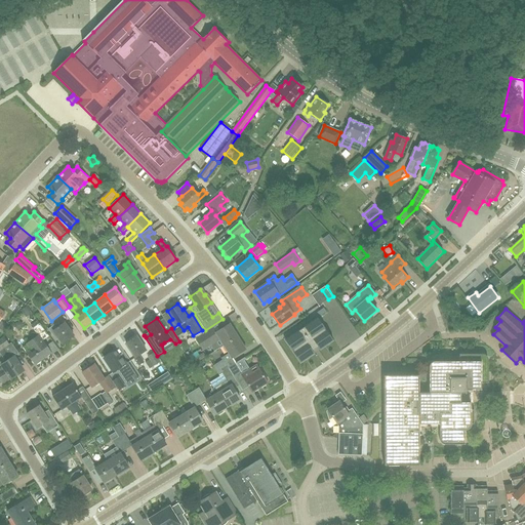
[(320,349),(332,340),(317,318),(285,339),(300,362),(313,354),(312,352),(318,347),(320,349)]
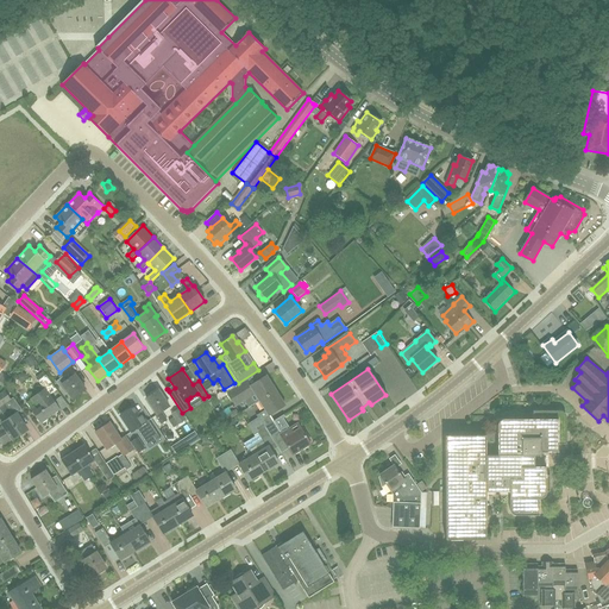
[(547,383),(558,383),(557,369),(546,370),(547,383)]
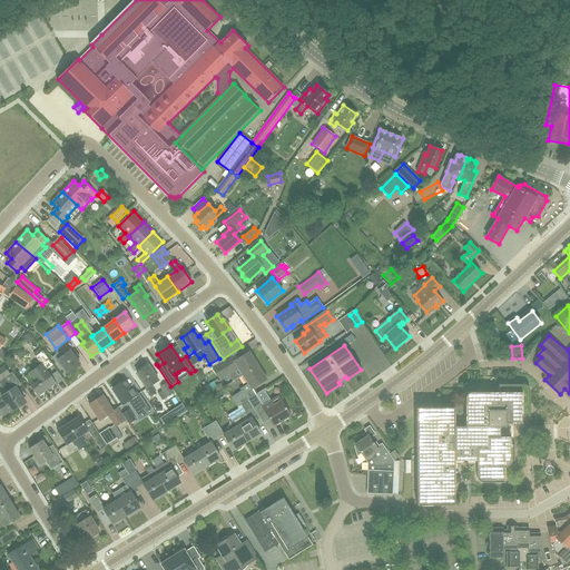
[(55,382),(46,370),(52,364),(42,350),(35,355),(41,364),(25,376),(38,395),(55,382)]
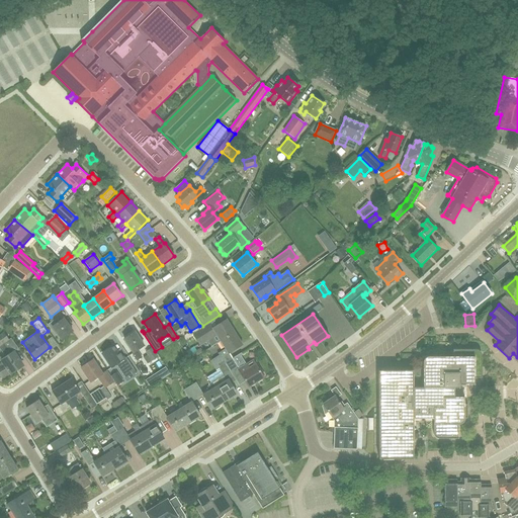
[(63,339),(74,331),(64,318),(61,321),(59,318),(49,325),(57,335),(59,334),(63,339)]
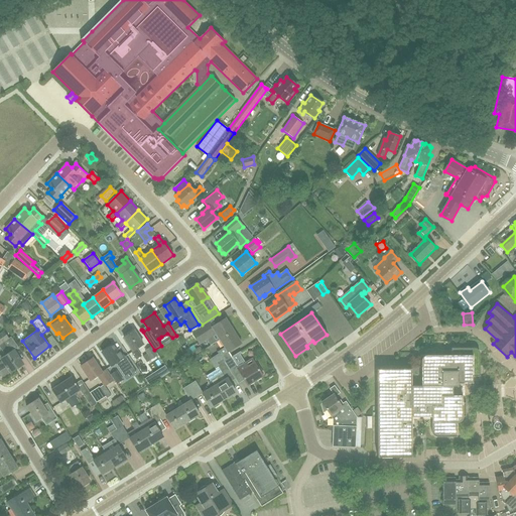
[(212,327),(205,332),(208,338),(216,334),(219,340),(233,331),(225,318),(223,320),(212,327)]
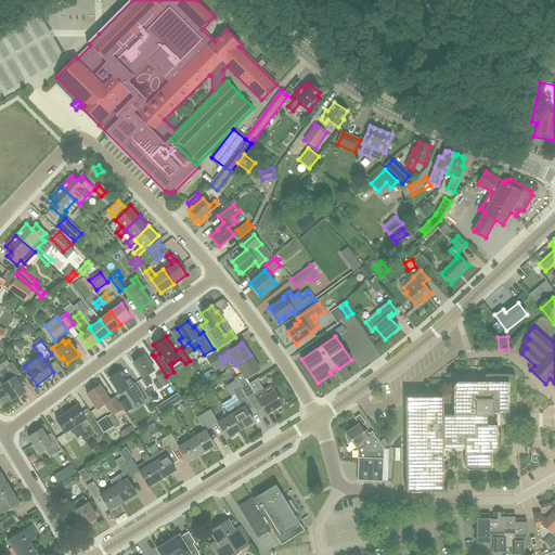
[(215,353),(206,359),(214,370),(222,364),(215,353)]
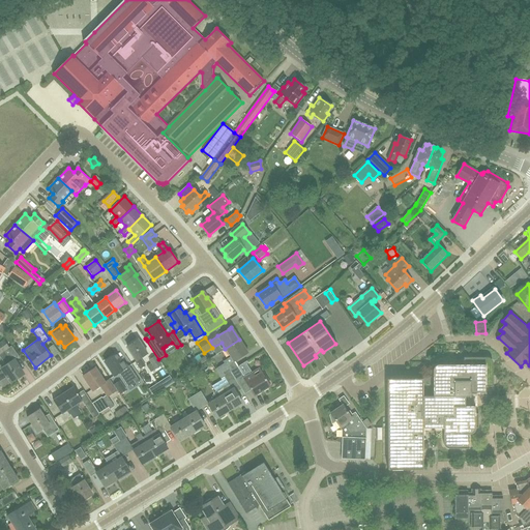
[(141,358),(148,353),(139,339),(128,346),(138,360),(137,361),(141,367),(146,364),(141,358)]
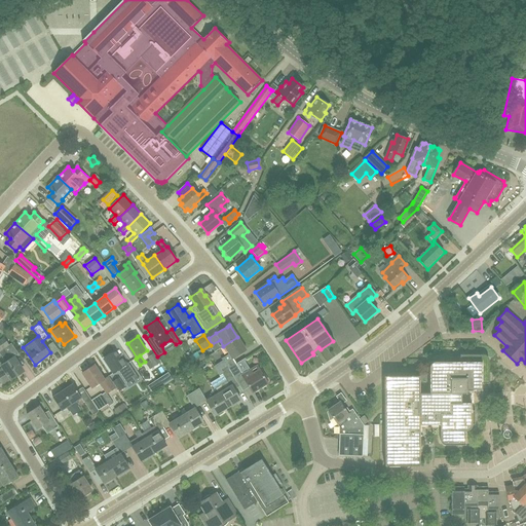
[(0,339),(0,350),(9,345),(4,337),(0,339)]
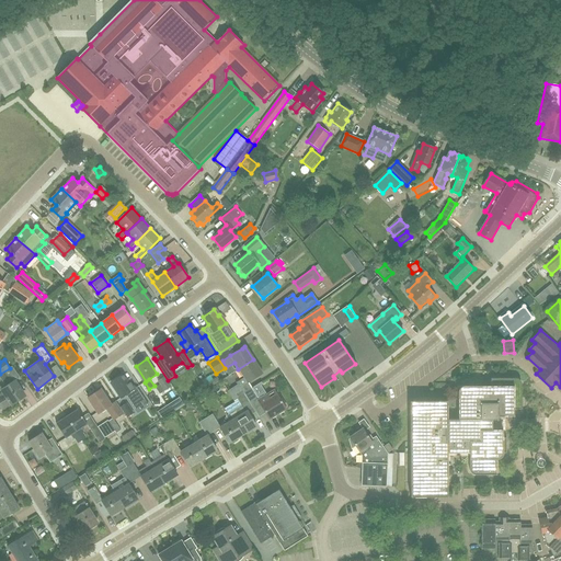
[(243,378),(236,384),(237,385),(239,388),(247,382),(247,384),(249,382),(262,374),(253,359),(238,369),(243,378)]
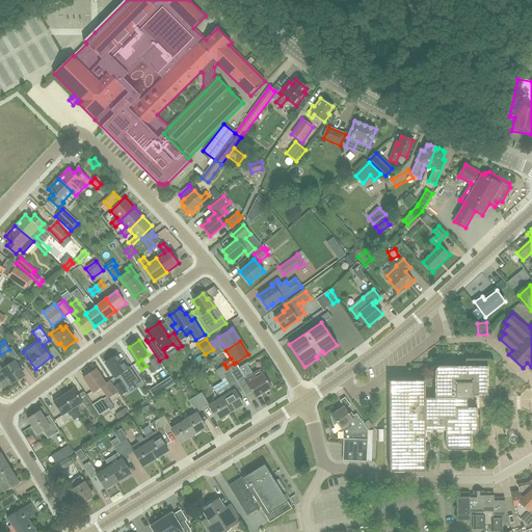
[(25,375),(16,361),(15,362),(10,354),(6,357),(10,365),(3,369),(12,383),(25,375)]
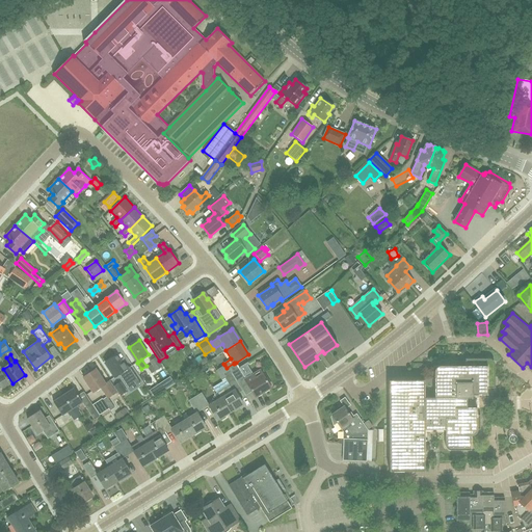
[(125,381),(130,377),(132,376),(128,369),(129,368),(125,362),(123,363),(117,355),(106,363),(116,377),(120,374),(125,381)]
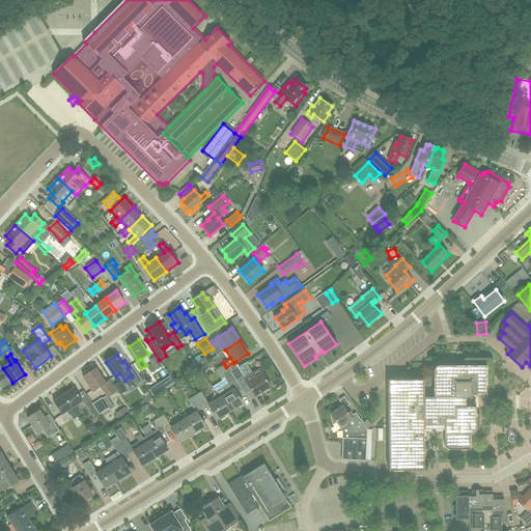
[(151,373),(162,366),(156,356),(149,361),(149,362),(146,365),(151,373)]
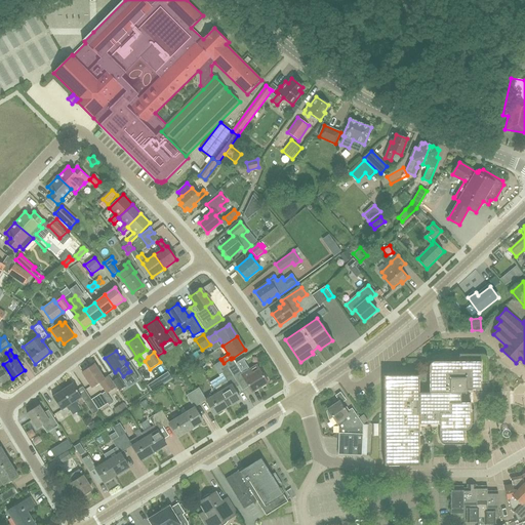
[(206,357),(203,353),(192,360),(195,364),(206,357)]
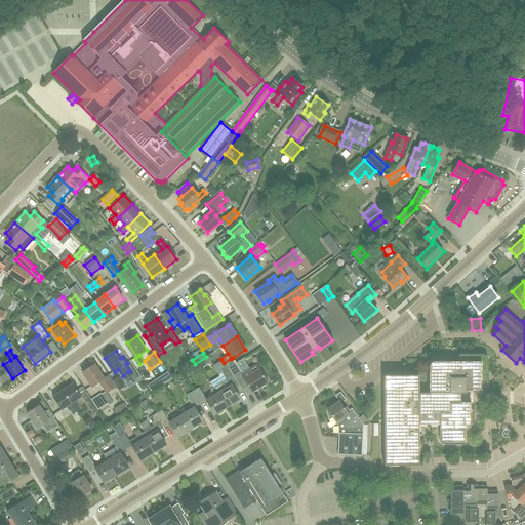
[(439,425),(439,438),(440,441),(440,442),(441,443),(443,445),(445,445),(465,445),(465,431),(467,430),(468,430),(469,429),(471,427),(471,426),(471,425),(474,425),(474,410),(471,410),(471,403),(460,403),(460,398),(460,394),(467,394),(467,391),(481,391),(481,384),(488,384),(488,360),(488,359),(486,357),(484,355),(483,355),(459,355),(459,362),(436,362),(434,362),(432,362),(431,364),(429,366),(429,367),(429,393),(419,393),(419,375),(385,375),(385,466),(420,466),(419,425),(439,425)]
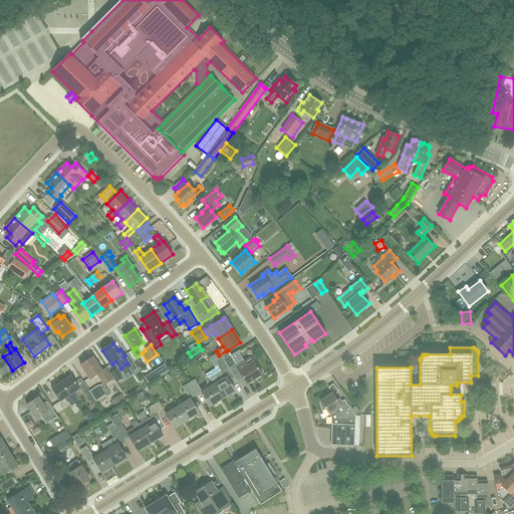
[(223,360),(221,355),(218,357),(216,353),(208,358),(214,366),(217,364),(223,360)]
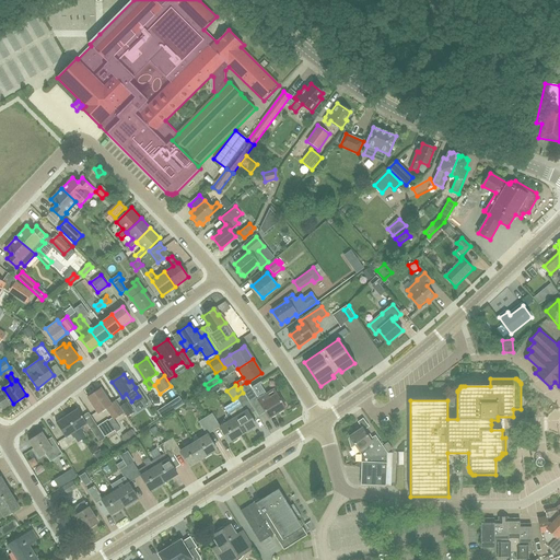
[(267,395),(259,399),(252,387),(244,392),(253,406),(252,406),(254,409),(260,405),(269,418),(286,408),(284,407),(286,406),(282,401),(281,401),(280,399),(281,398),(277,391),(276,392),(275,391),(267,395)]
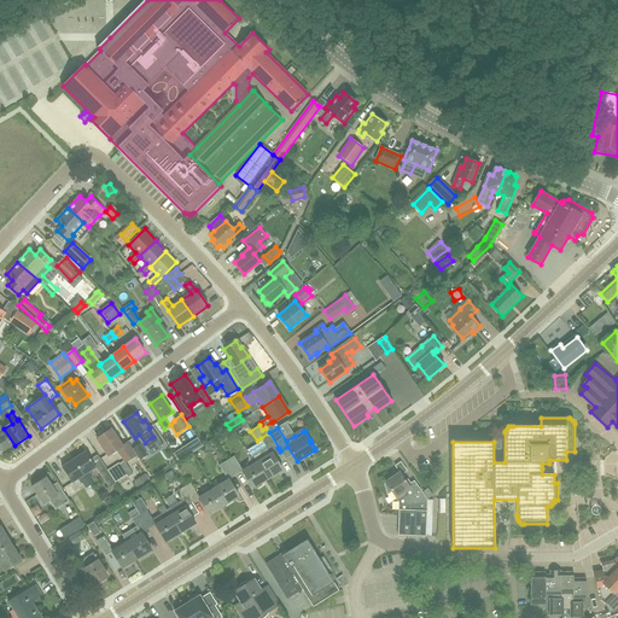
[(126,460),(134,455),(127,444),(123,447),(111,429),(98,438),(110,455),(118,449),(126,460)]
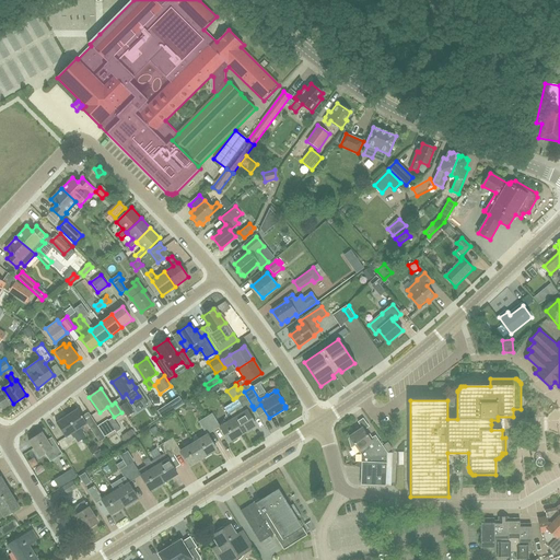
[(253,406),(244,392),(243,393),(236,397),(241,405),(229,412),(233,418),(243,433),(256,426),(246,410),(252,406),(253,406)]
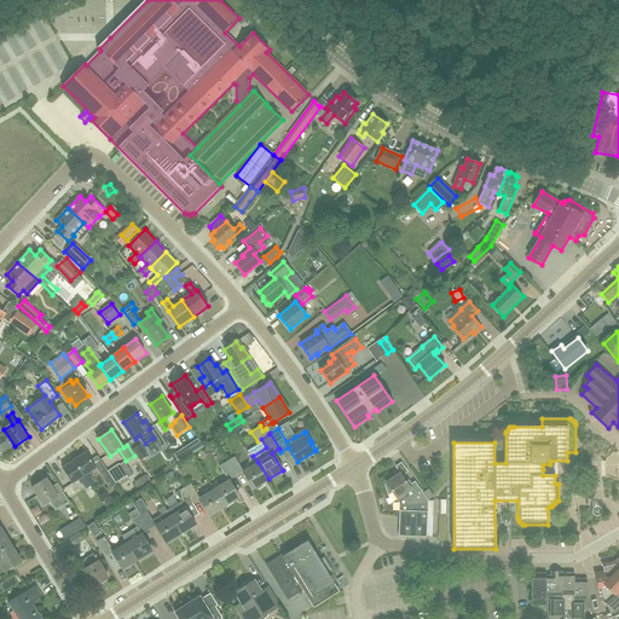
[(140,461),(148,456),(140,445),(133,450),(140,461)]
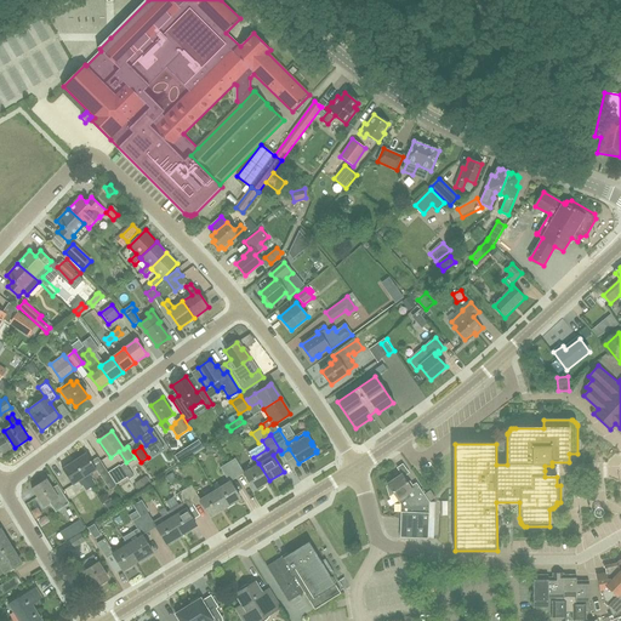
[(96,468),(91,461),(85,454),(74,461),(91,486),(95,484),(91,478),(92,478),(90,473),(96,468)]
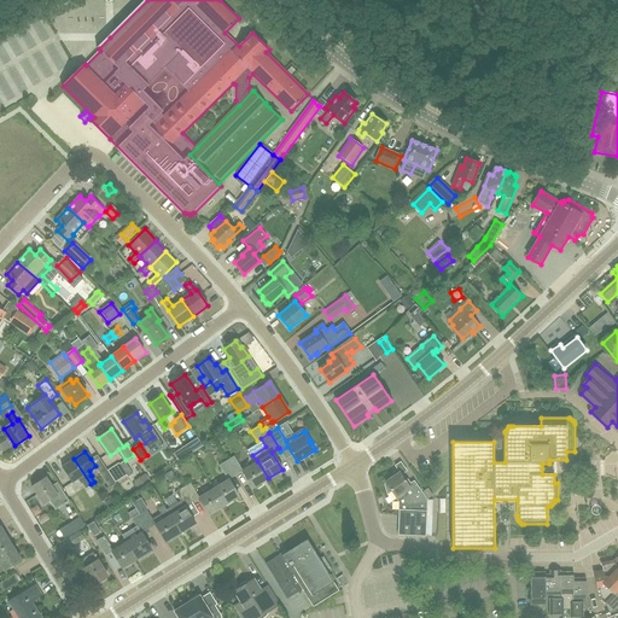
[(252,455),(251,456),(249,458),(252,464),(242,471),(252,488),(255,487),(256,488),(262,484),(261,482),(268,478),(257,461),(252,455)]
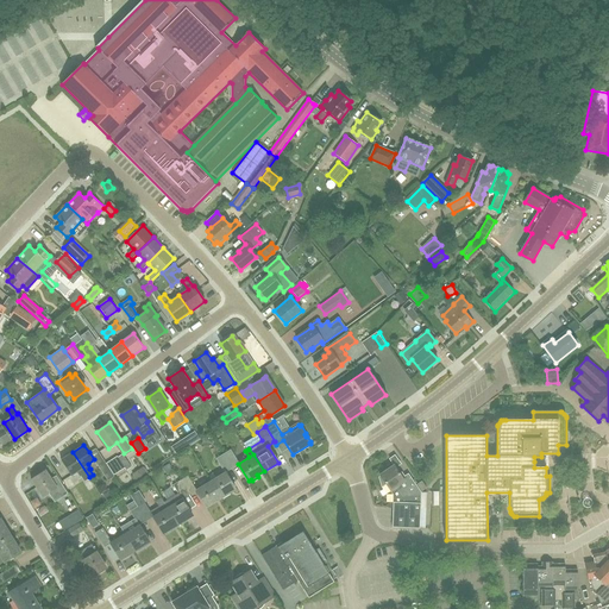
[(231,466),(238,463),(231,450),(224,454),(231,466)]
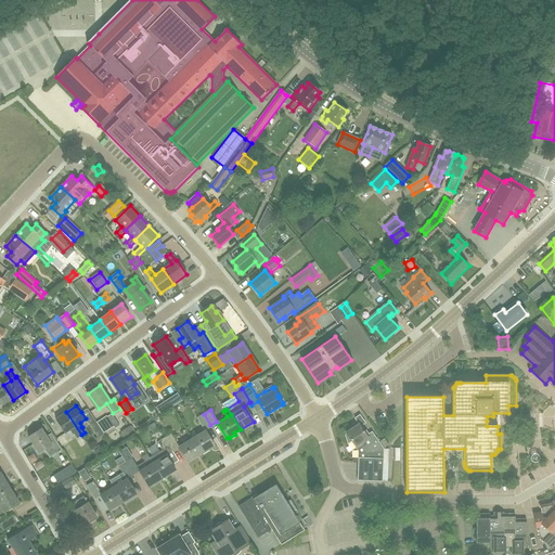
[(81,435),(66,412),(55,418),(64,433),(71,428),(77,438),(81,435)]
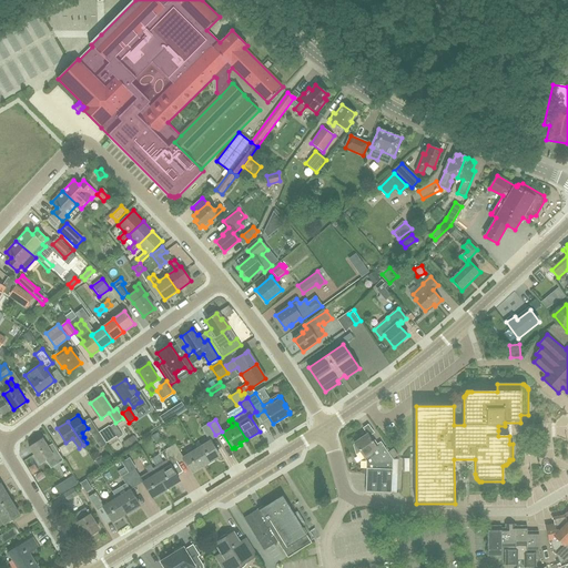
[(215,435),(209,424),(201,428),(209,439),(215,435)]
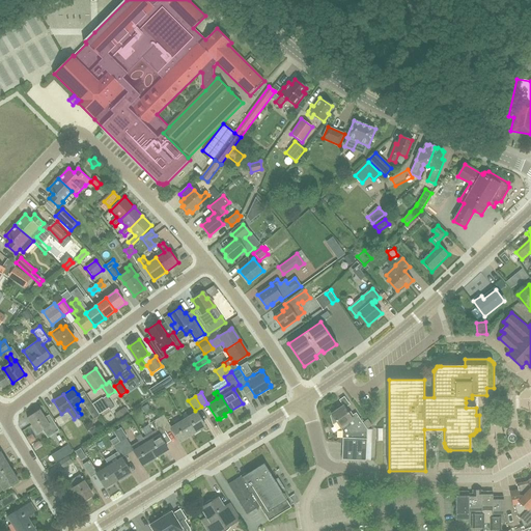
[(91,413),(96,410),(90,400),(85,404),(91,413)]
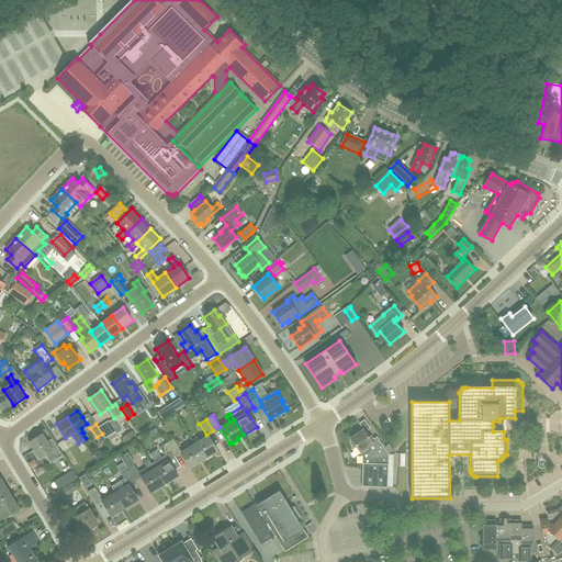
[(390,454),(380,439),(378,437),(374,439),(371,436),(369,437),(363,429),(351,438),(351,439),(350,440),(353,450),(357,447),(363,456),(363,463),(362,486),(389,487),(390,454)]
